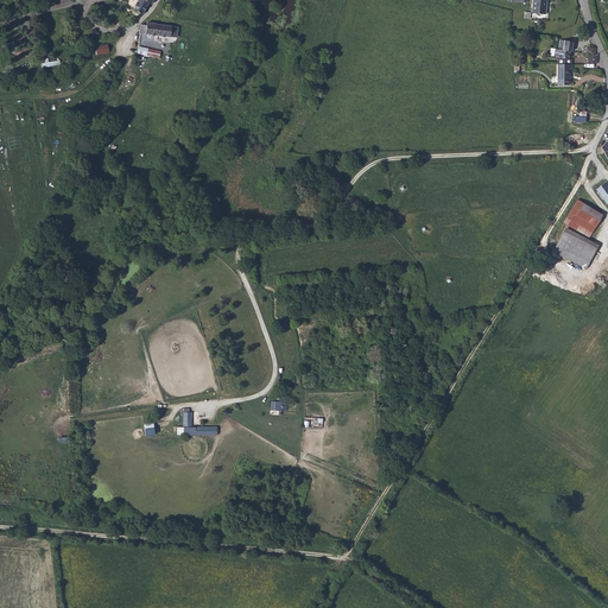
[(532,0),(531,12),(545,14),(546,0),(532,0)]
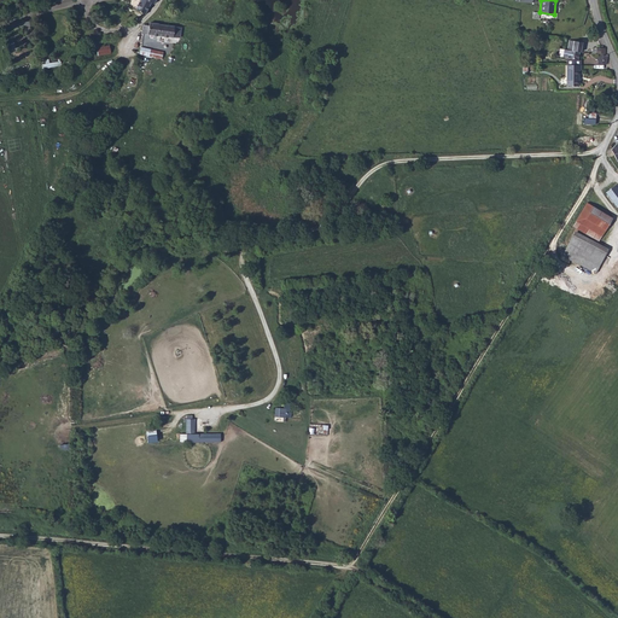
[(176,22),(152,18),(152,21),(146,19),(145,21),(144,28),(175,31),(176,22)]
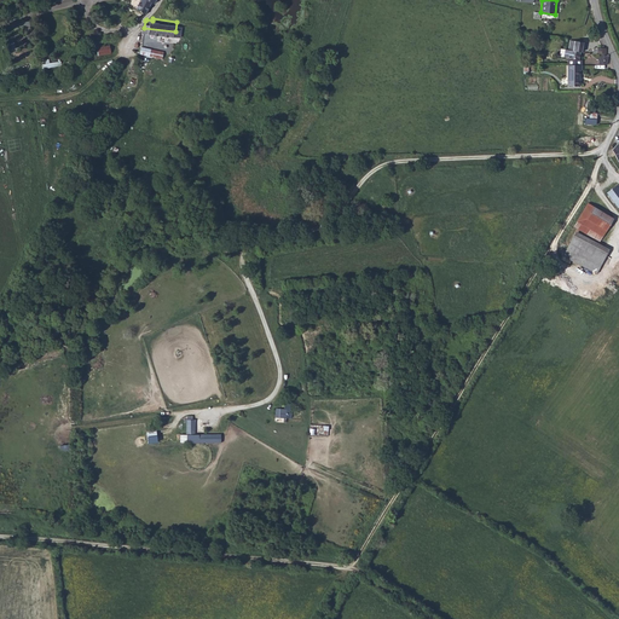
[(573,40),(572,40),(571,51),(573,52),(580,52),(583,53),(585,42),(573,40)]
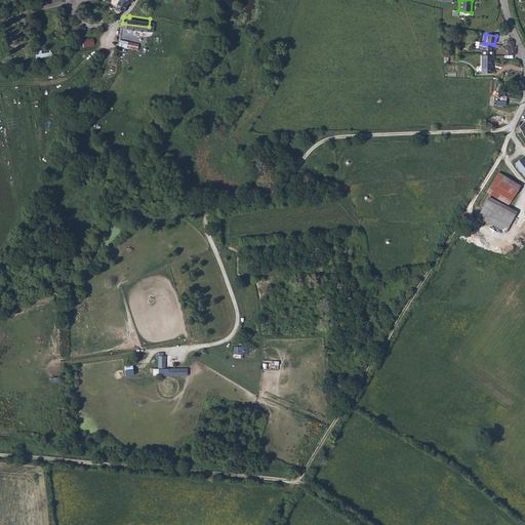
[(93,37),(81,40),(83,47),(94,44),(93,37)]
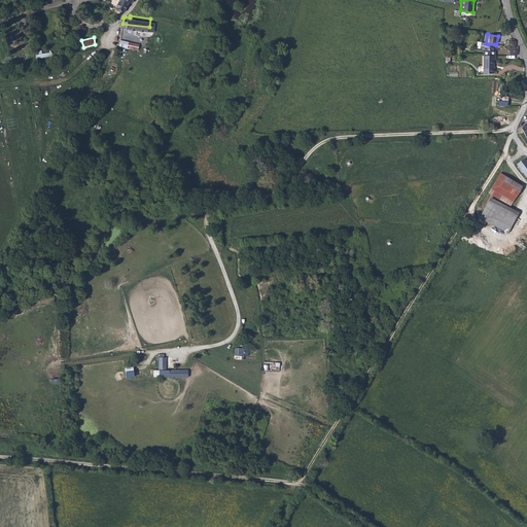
[(129,60),(132,48),(111,44),(109,55),(129,60)]
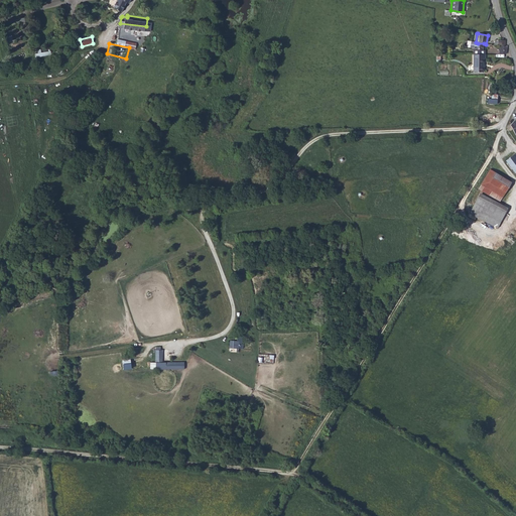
[(506,160),(515,173),(515,157),(514,155),(506,160)]
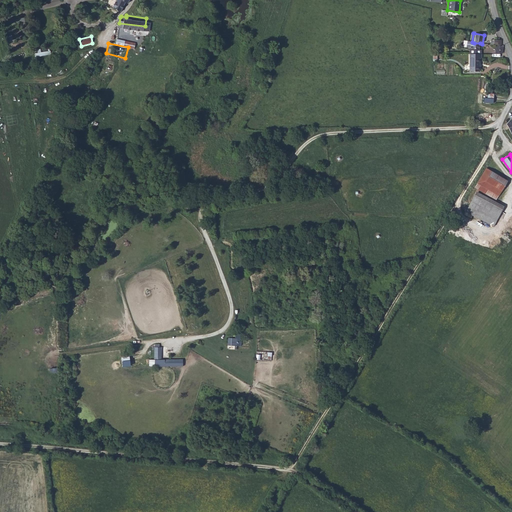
[(487,167),(474,187),(495,201),(508,181),(487,167)]
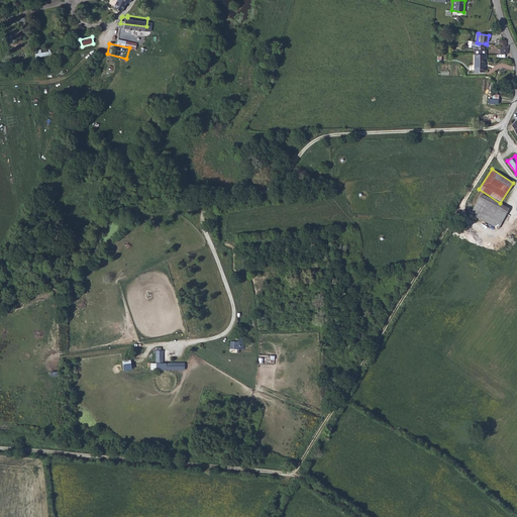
[(481,193),(470,214),(498,228),(509,208),(481,193)]
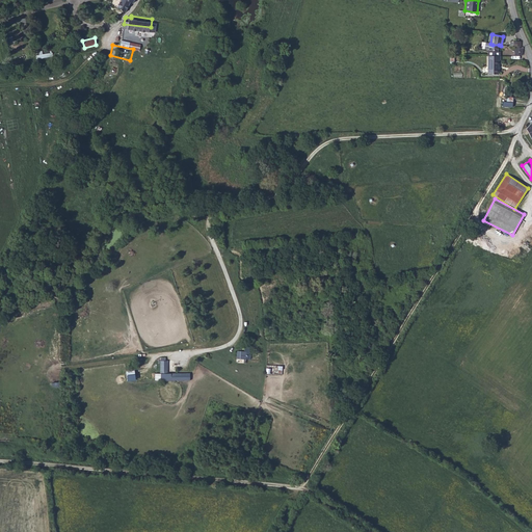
[(244,345),(244,351),(237,350),(236,357),(250,360),(251,346),(244,345)]
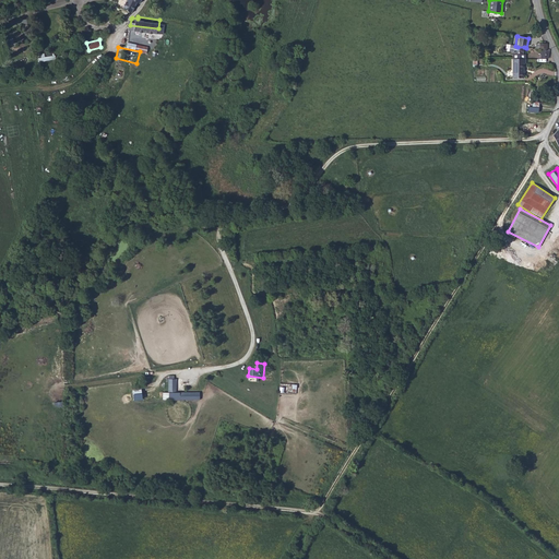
[(168,400),(179,400),(179,394),(200,394),(200,393),(176,393),(176,379),(175,379),(175,393),(169,393),(168,400)]
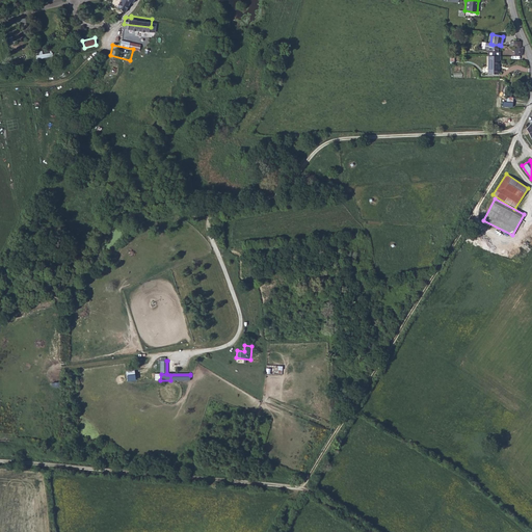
[(266,373),(282,375),(283,367),(267,365),(266,373)]
